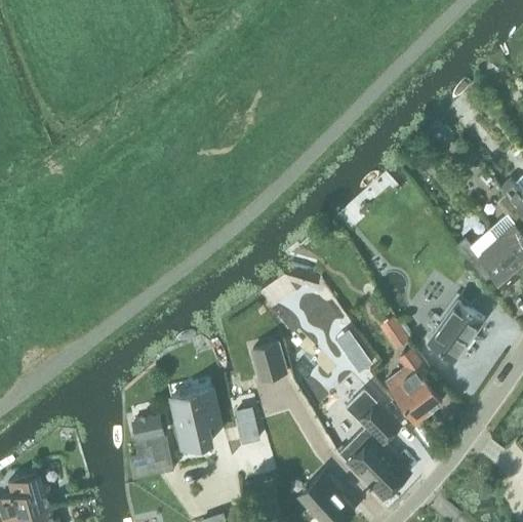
[(522,174),(520,177),(504,194),(522,214),(522,174)]
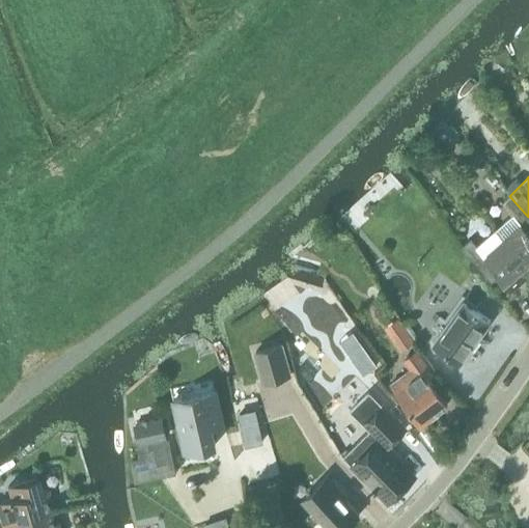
[(493,234),(528,275),(528,274),(528,237),(519,225),(528,218),(508,197),(499,204),(511,218),(493,234)]
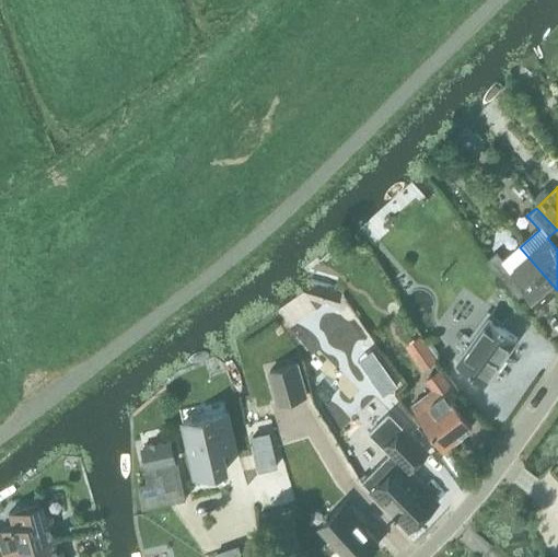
[(538,308),(557,290),(520,247),(501,264),(495,256),(486,264),(490,270),(498,279),(507,271),(538,308)]
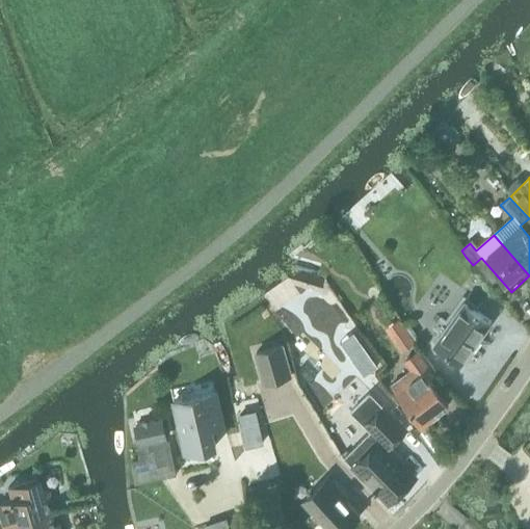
[(459,366),(489,324),(461,303),(431,346),(459,366)]
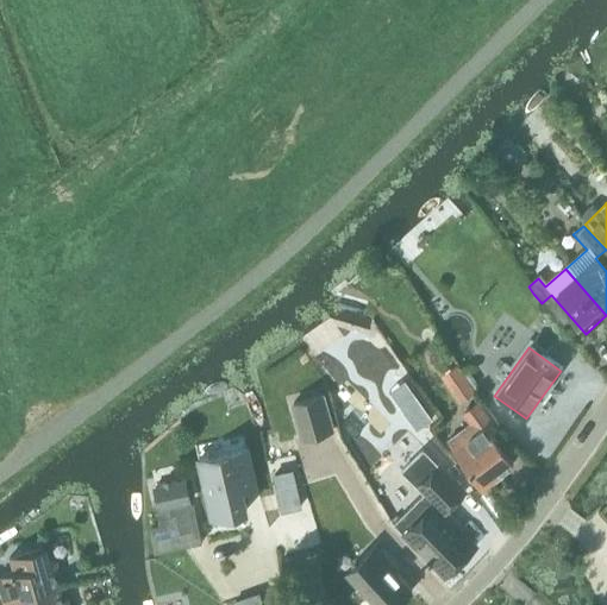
[(464,380),(449,391),(458,405),(474,395),(464,380)]
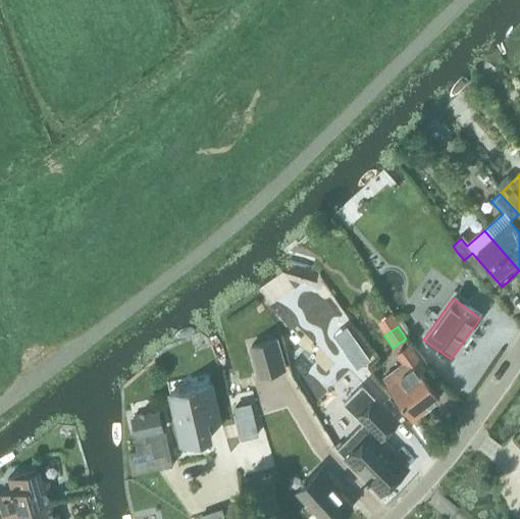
[(276,340),(249,348),(257,379),(284,371),(276,340)]
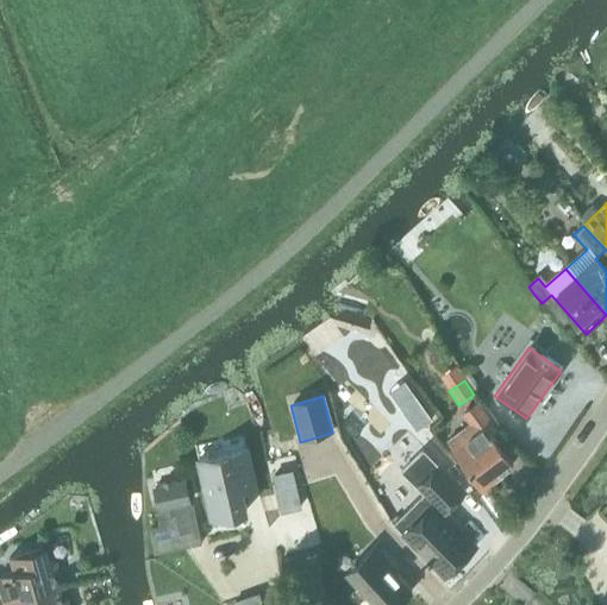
[(481,489),(511,465),(489,436),(496,432),(475,404),(460,416),(468,427),(445,443),(481,489)]
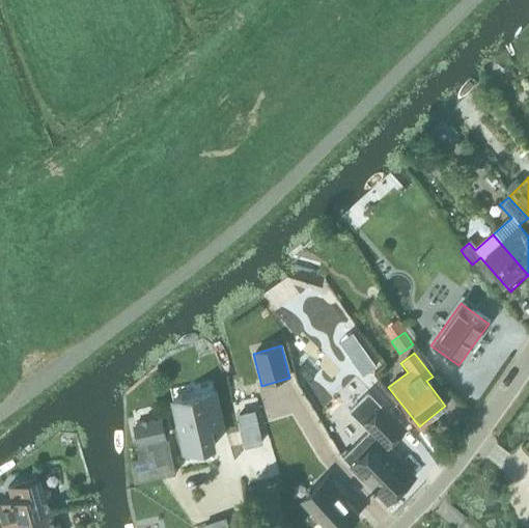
[(183,454),(214,448),(210,429),(221,426),(214,394),(171,404),(183,454)]
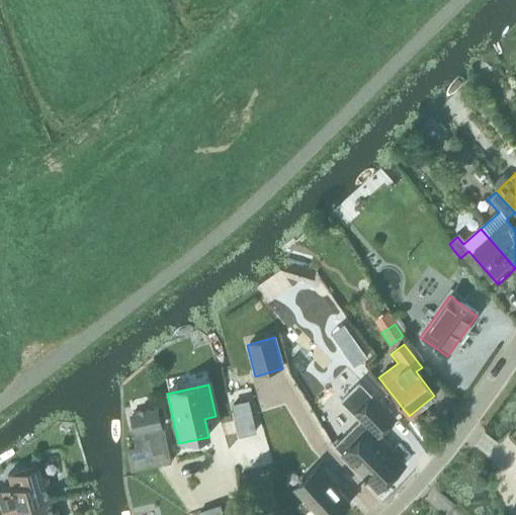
[(358,423),(333,448),(376,493),(404,466),(376,438),(394,421),(372,399),(371,399),(358,385),(340,404),(358,423)]
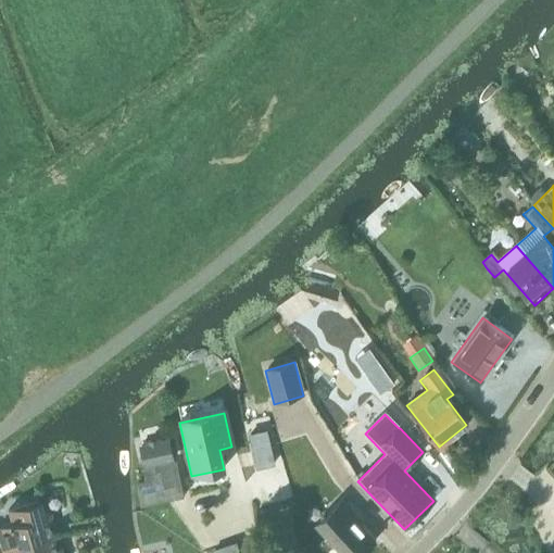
[(265,432),(248,437),(255,469),(273,466),(265,432)]
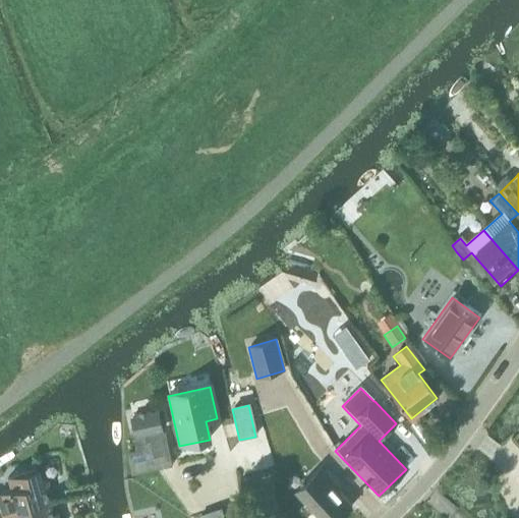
[(134,442),(124,444),(131,475),(171,467),(164,435),(163,435),(158,409),(128,416),(134,442)]
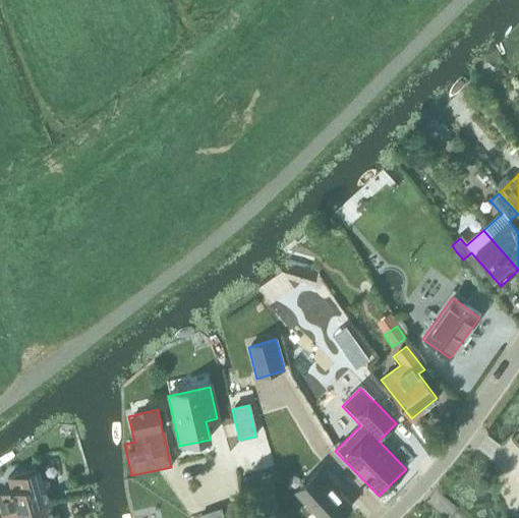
[(341,517),(351,509),(326,481),(328,480),(319,470),(294,493),(316,517),(341,517)]
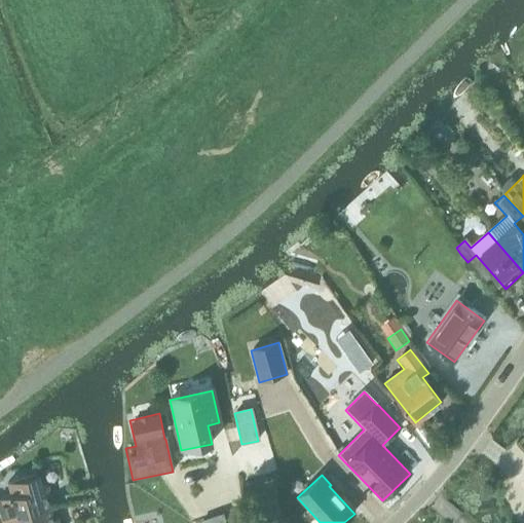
[(0,522),(45,509),(42,497),(47,495),(44,486),(40,488),(36,477),(7,485),(10,496),(0,498),(0,522)]
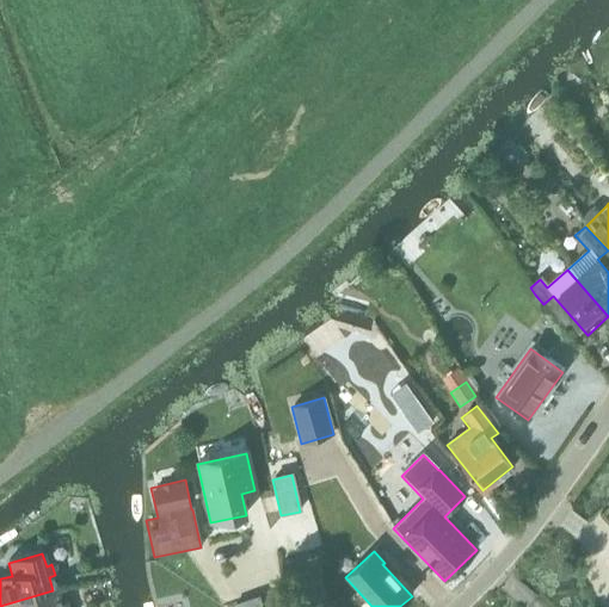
[(327,604),(314,559),(306,562),(308,573),(302,575),(311,606),(334,606),(333,602),(327,604)]
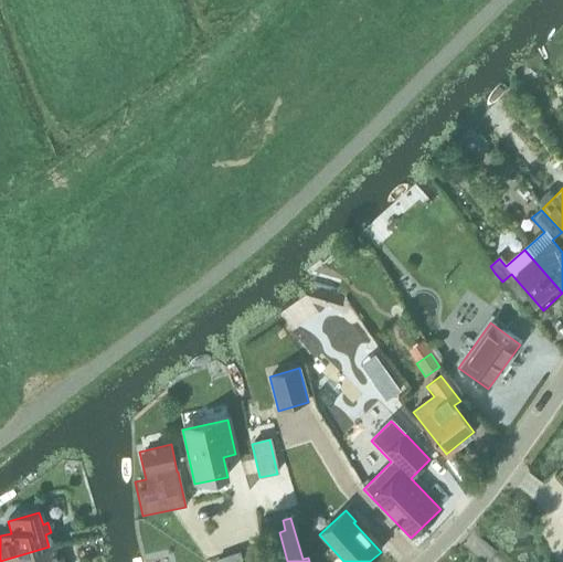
[(57,561),(57,558),(52,559),(49,547),(0,561),(57,561)]
